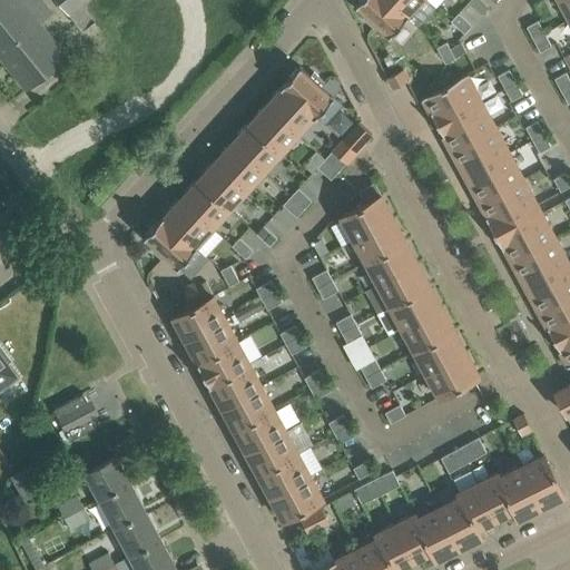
[(0,0),(0,55),(27,88),(67,55),(53,38),(42,25),(28,7),(36,0),(0,0)]
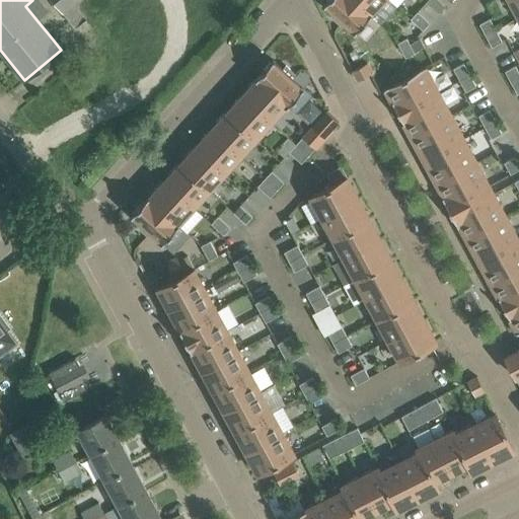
[(74,4),(78,0),(52,0),(75,28),(86,20),(74,4)]
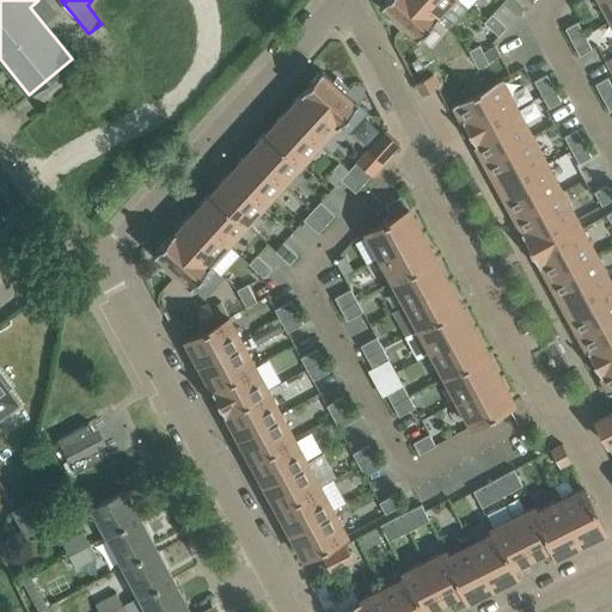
[(405,25),(418,37),(438,17),(420,0),(385,0),(383,5),(393,14),(390,19),(402,29),(405,25)]
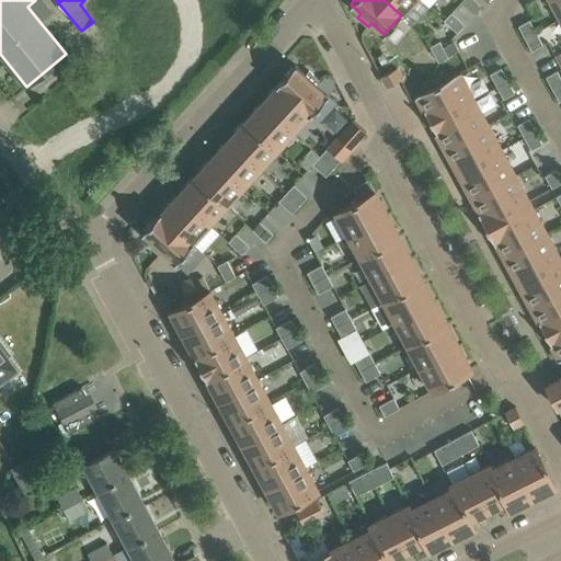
[(385,0),(401,15),(414,0),(385,0)]
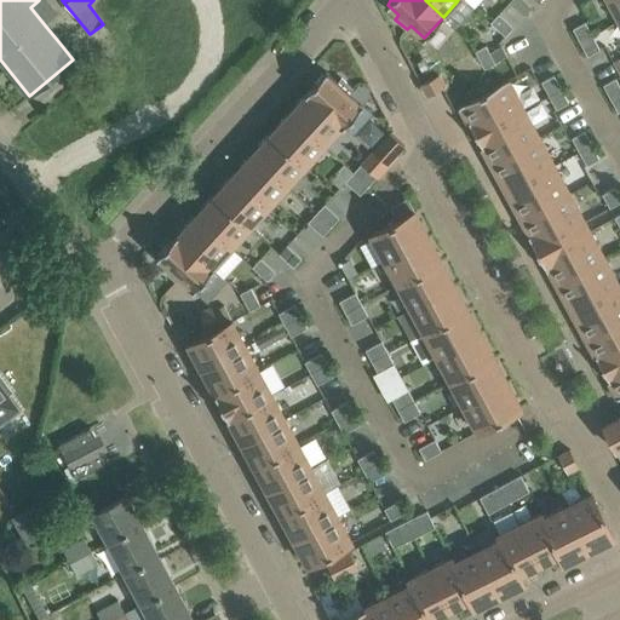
[(532,6),(524,0),(511,0),(510,3),(524,16),(524,15),(532,7),(532,6)]
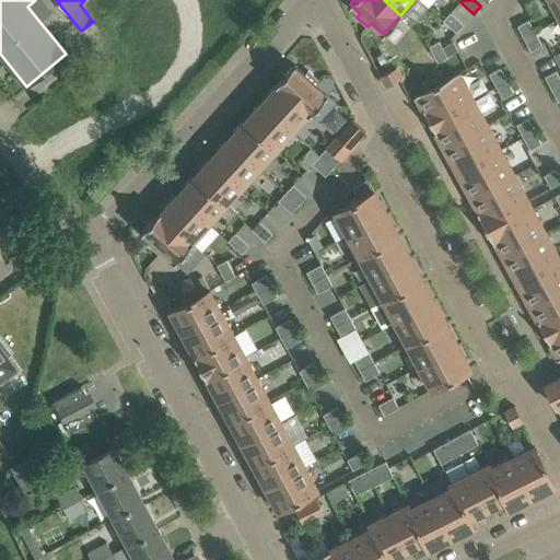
[(559,0),(548,0),(559,19),(559,18),(559,0)]
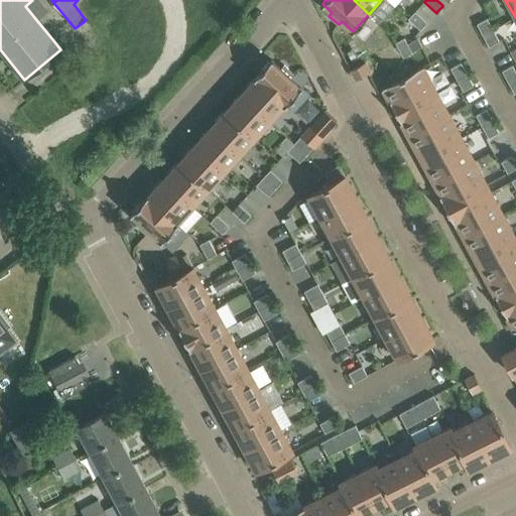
[(427,22),(415,11),(408,18),(420,30),(427,22)]
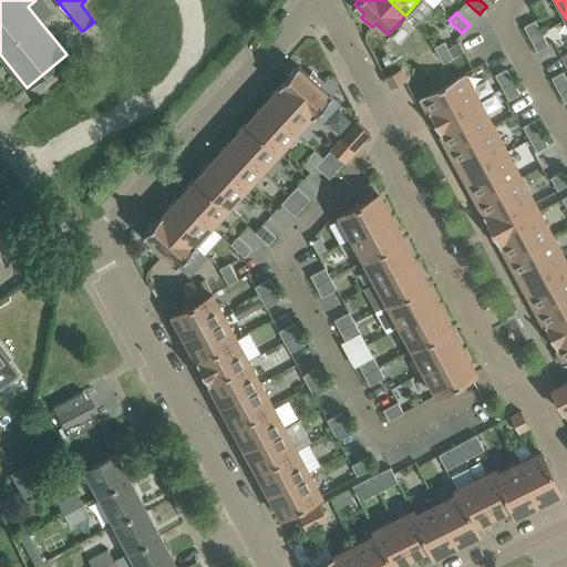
[(531,38),(542,32),(535,20),(524,27),(531,38)]
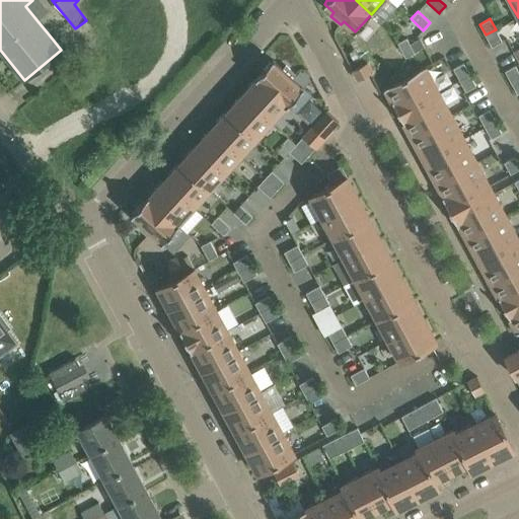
[(492,47),(503,42),(496,29),(486,34),(492,47)]
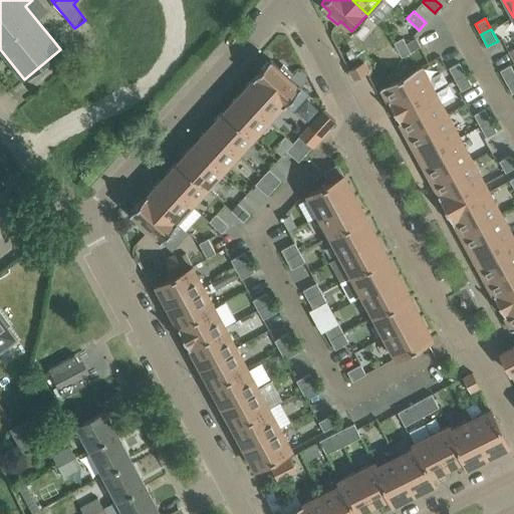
[(402,57),(411,52),(403,37),(395,42),(402,57)]
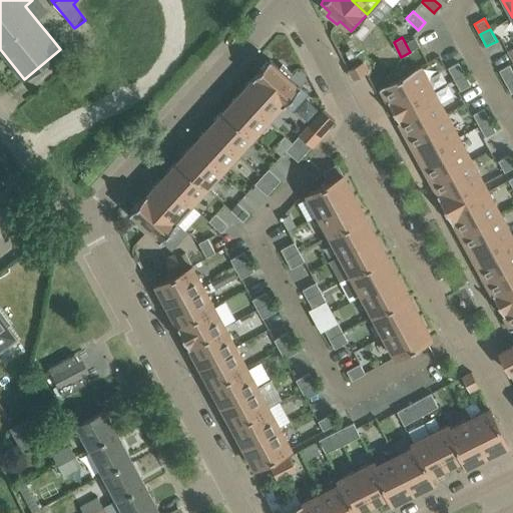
[(285,104),(301,86),(292,78),(289,76),(292,73),(283,64),(280,67),(270,58),(253,76),(285,104)]
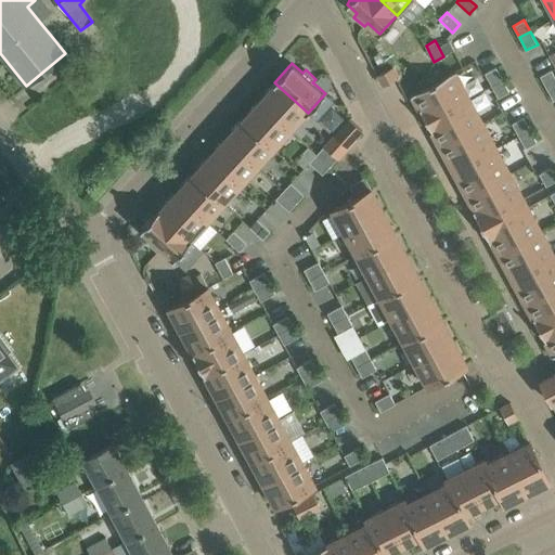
[(392,67),(377,75),(383,86),(396,78),(398,77),(392,67)]
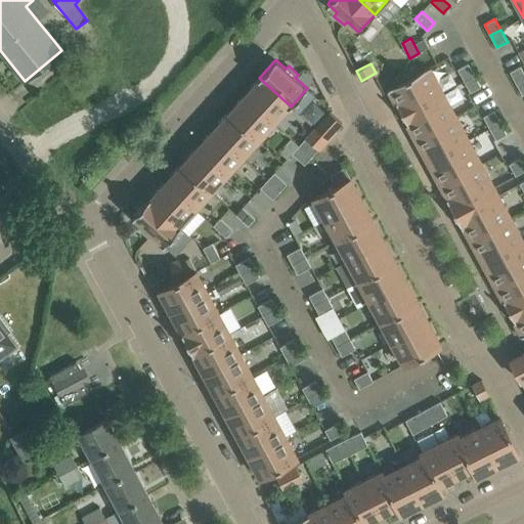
[(465,81),(475,75),(469,63),(457,69),(465,81)]
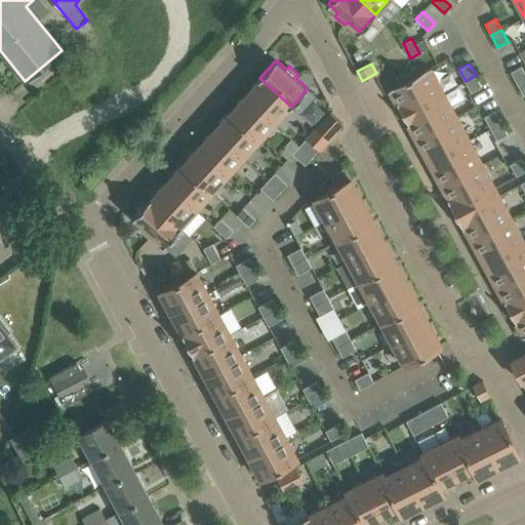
[(517,83),(524,78),(524,72),(522,66),(511,72),(517,83)]
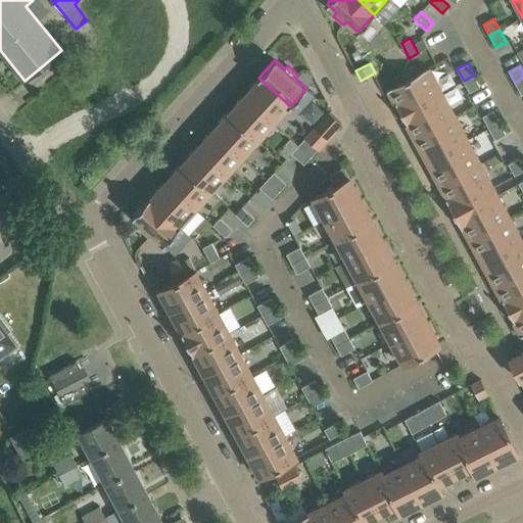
[(400,112),(440,91),(428,67),(388,89),(400,112)]
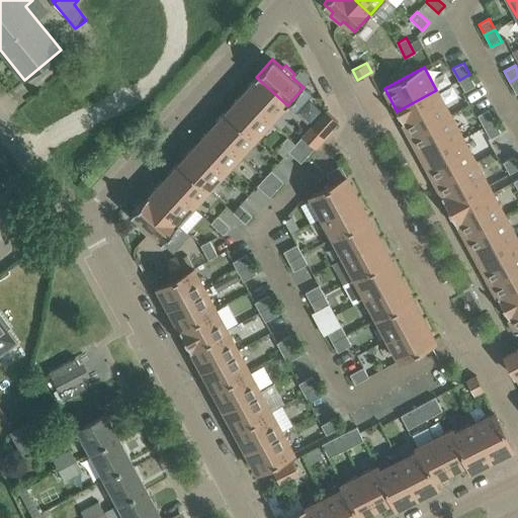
[(301,72),(294,79),(304,87),(310,80),(301,72)]
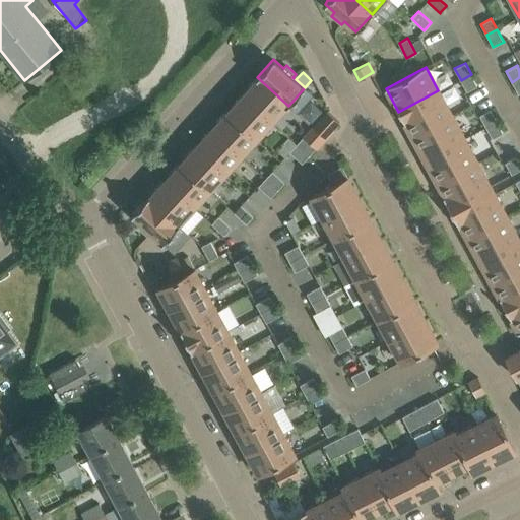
[(467,91),(477,85),(471,74),(461,80),(467,91)]
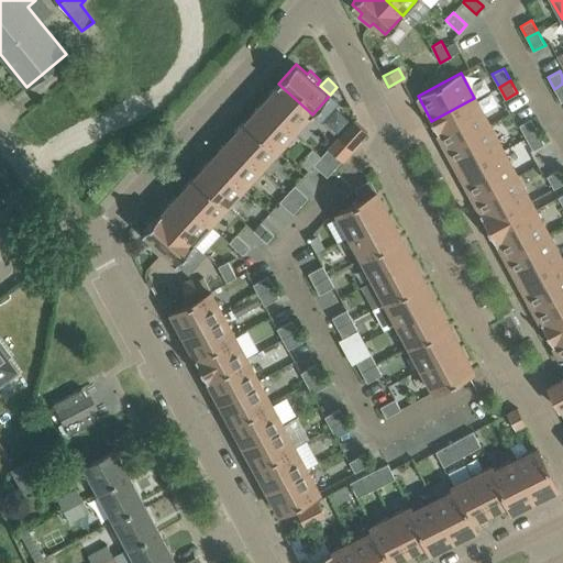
[(262,102),(295,133),(312,114),(278,84),(262,102)]
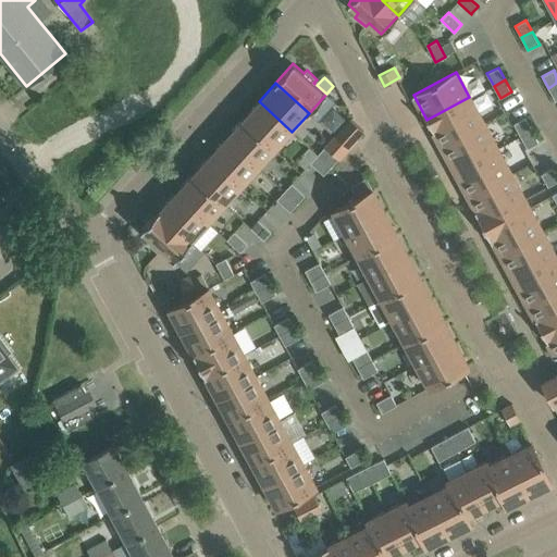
[(441,146),(483,122),(469,97),(426,120),(441,146)]
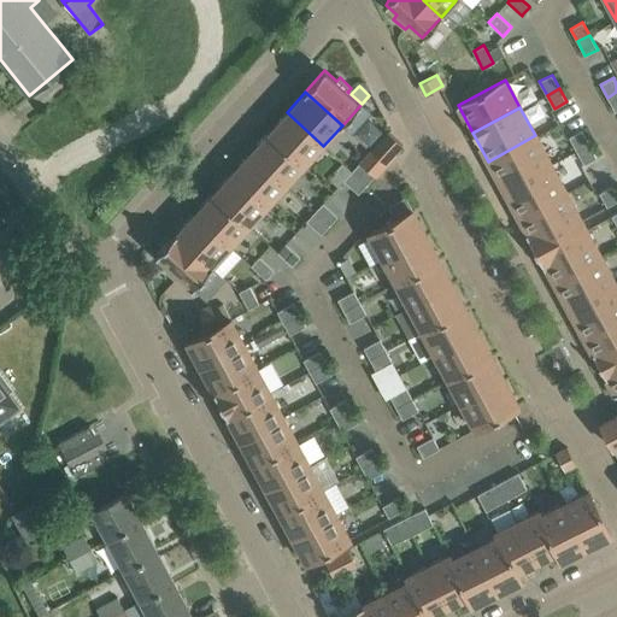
[(323,146),(287,112),(268,133),(305,165),(323,146)]
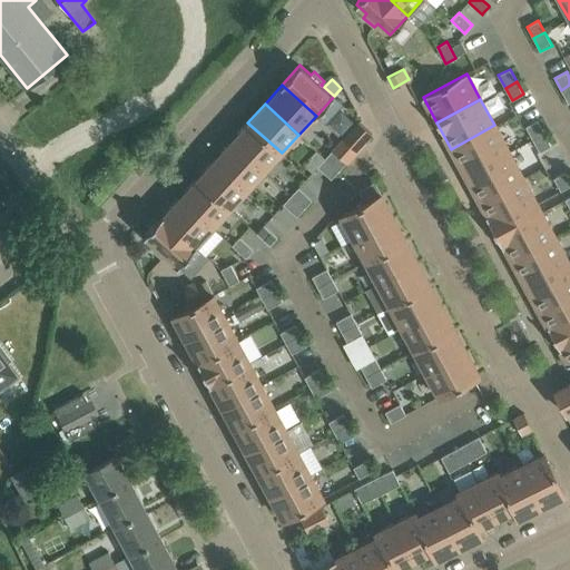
[(533,139),(544,134),(538,120),(527,127),(533,139)]
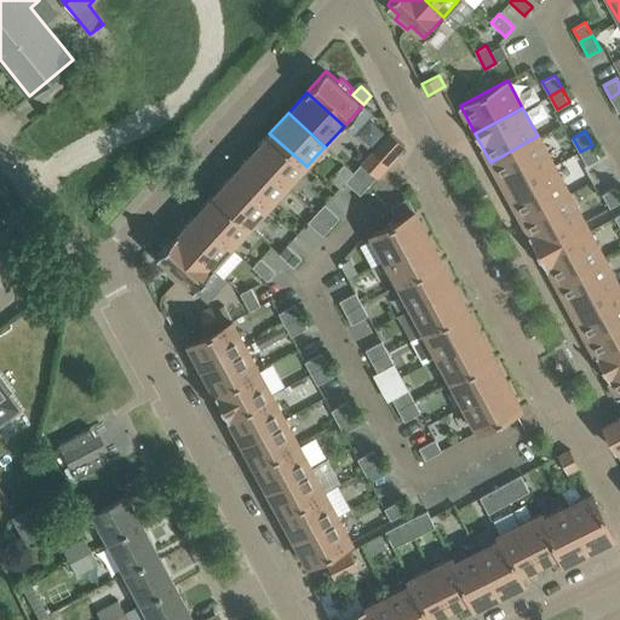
[(405,145),(391,133),(390,132),(383,141),(397,154),(405,145)]
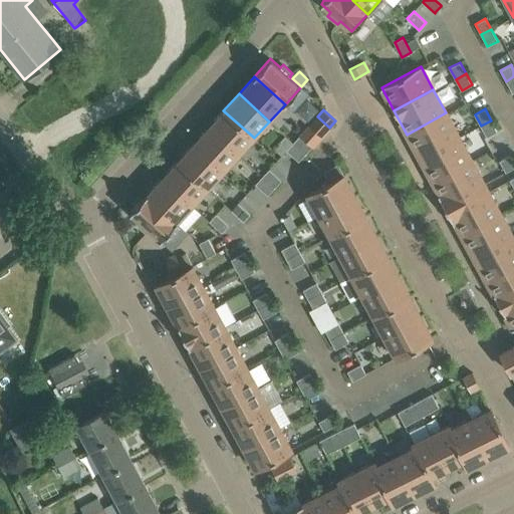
[(208,127),(238,155),(254,138),(223,110),(208,127)]
